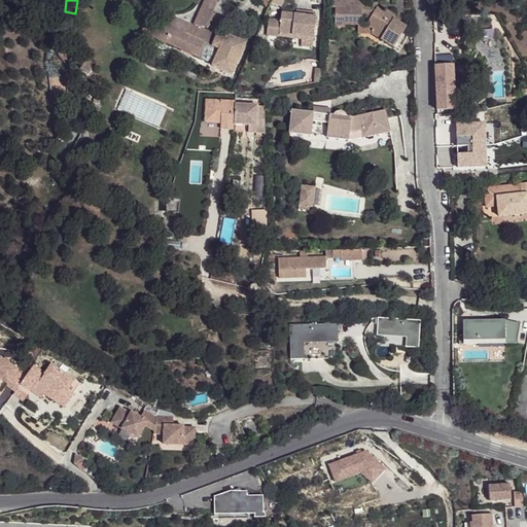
[(344,0),(329,0),(329,6),(332,6),(332,27),(342,27),(342,25),(355,25),(355,23),(375,24),(375,30),(381,34),(382,31),(389,36),(384,42),(391,47),(400,34),(393,29),(397,23),(390,19),(392,15),(383,9),(381,12),(375,8),(359,8),(360,4),(345,4),(344,0)]
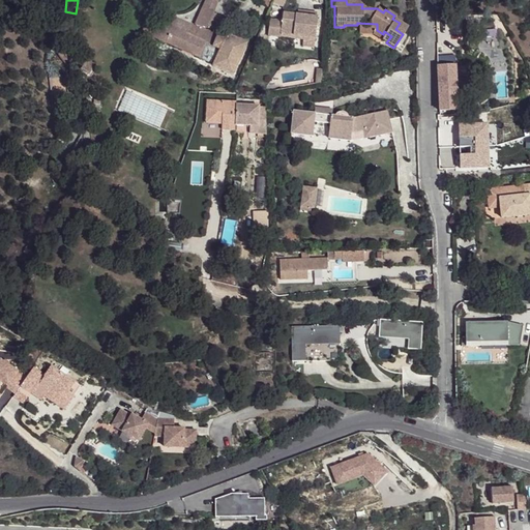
[(213,7),(203,2),(194,24),(196,25),(195,26),(193,32),(192,35),(178,29),(159,21),(156,19),(149,35),(197,57),(203,42),(218,50),(210,66),(230,76),(245,42),(226,33),(224,36),(201,27),(202,24),(206,26),(207,25),(217,29),(224,15),(212,9),(213,7)]
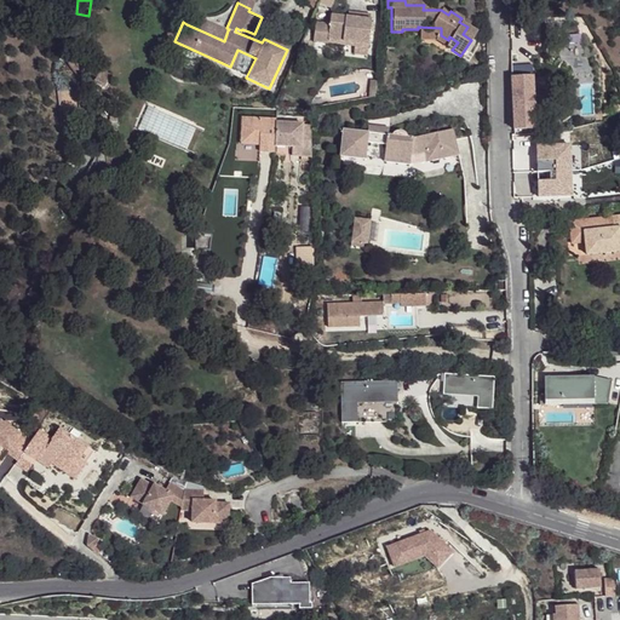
[(350,46),(365,47),(368,18),(328,13),(325,39),(351,42),(350,46)]
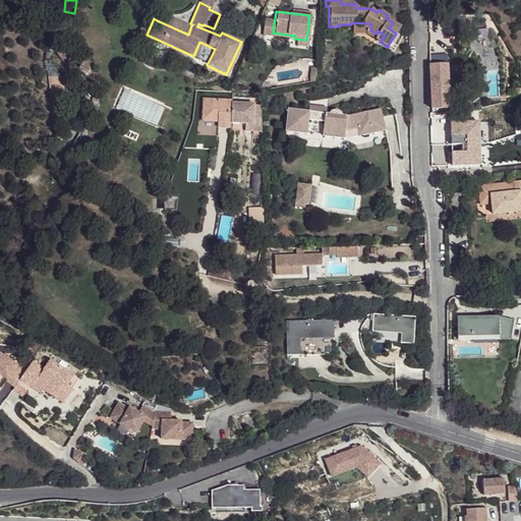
[(160,12),(157,20),(175,29),(176,25),(189,32),(191,25),(160,12)]
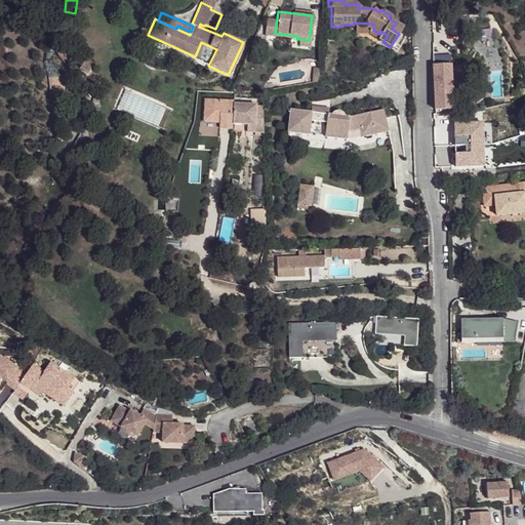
[(140,32),(148,35),(155,18),(148,16),(140,32)]
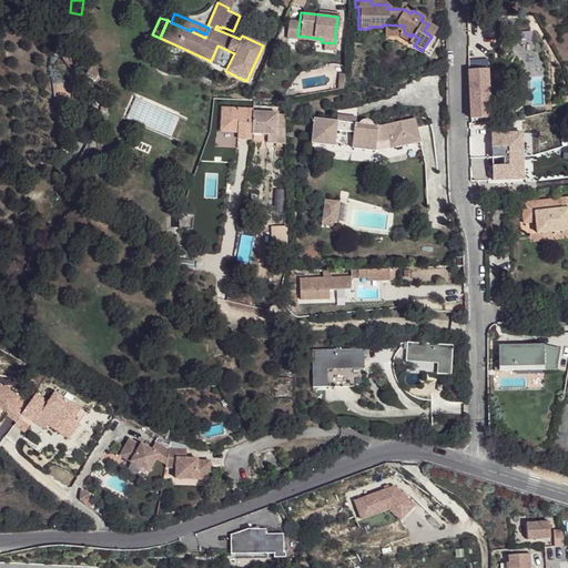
[(406,42),(411,37),(404,32),(404,26),(383,24),(383,27),(383,36),(398,37),(406,42)]
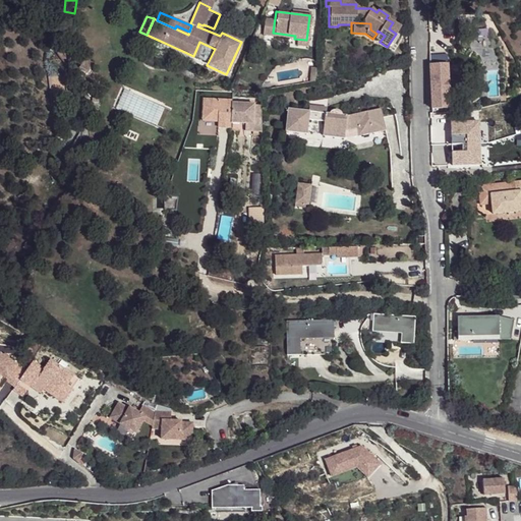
[(429,54),(430,67),(441,67),(441,55),(429,54)]
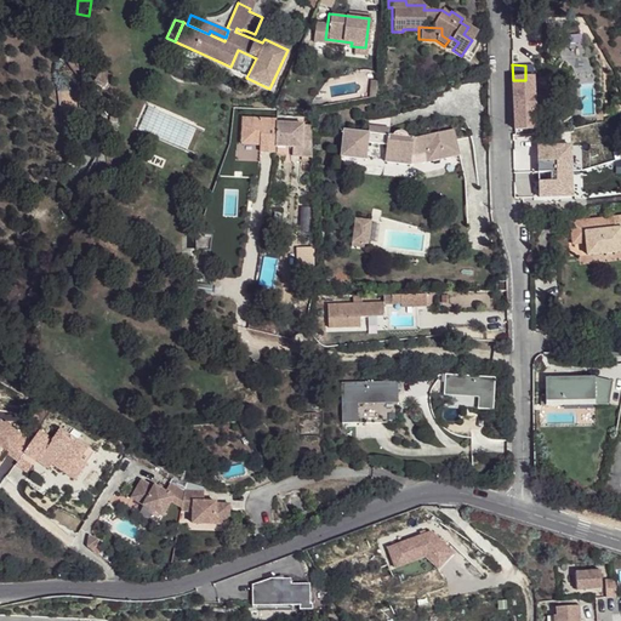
[(513,80),(516,131),(536,131),(534,80),(525,80),(513,80)]
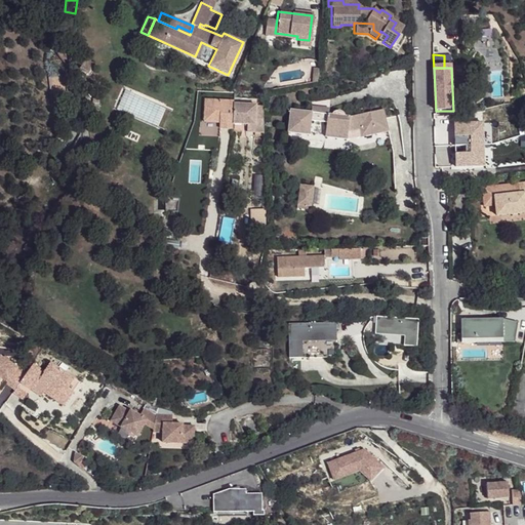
[(232,103),(225,103),(200,102),(199,123),(217,123),(216,128),(231,128),(231,124),(232,105),(232,103)]
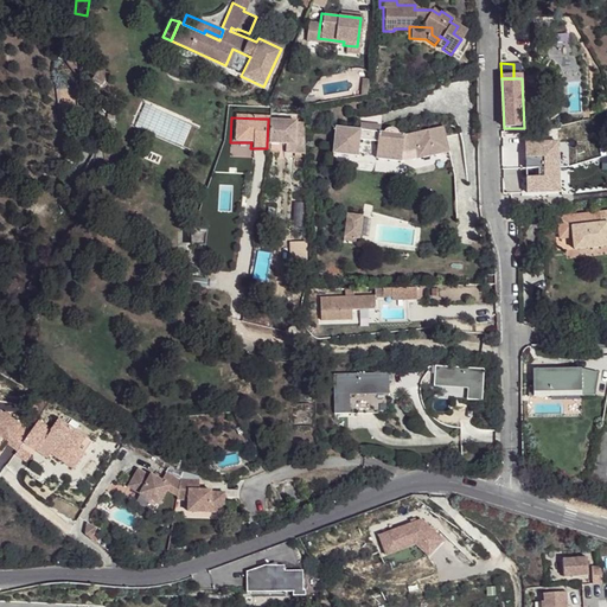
[(293,153),(304,153),(304,121),(296,121),(295,120),(268,121),(267,144),(285,144),(293,144),(293,153)]
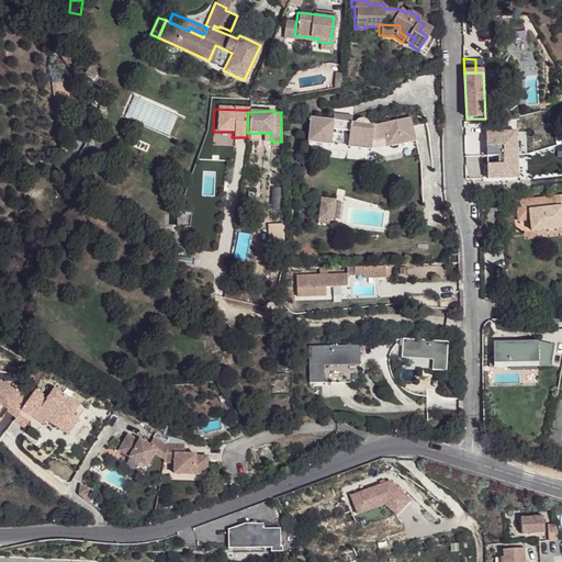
[(330,119),(307,115),(304,143),(327,146),(329,131),(347,133),(345,146),(368,149),(369,139),(373,141),(382,138),(384,146),(412,141),(406,117),(372,125),(367,124),(366,122),(363,119),(360,117),(356,120),(353,122),(348,122),(349,114),(332,112),(330,119)]
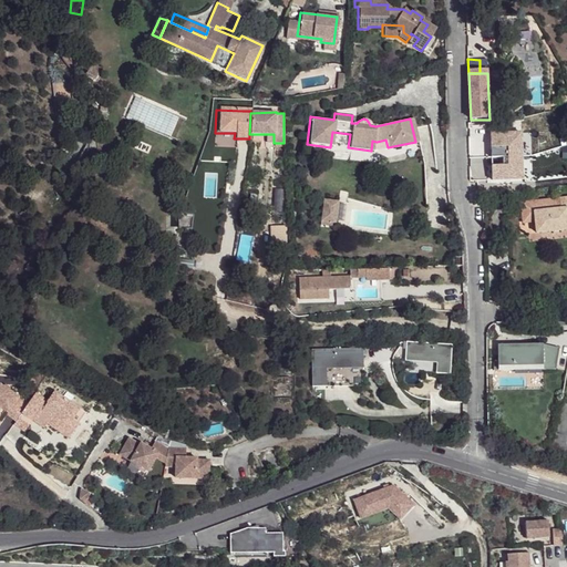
[(471,175),(471,189),(487,188),(486,175),(471,175)]
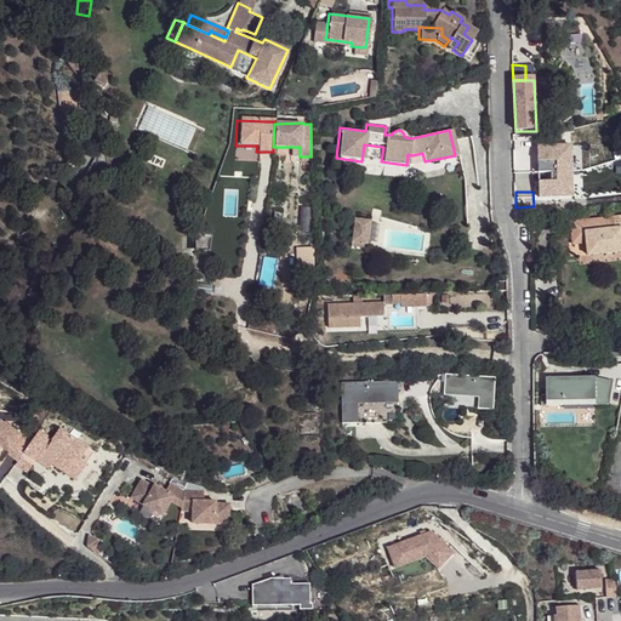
[(540,205),(541,214),(560,211),(560,203),(540,205)]
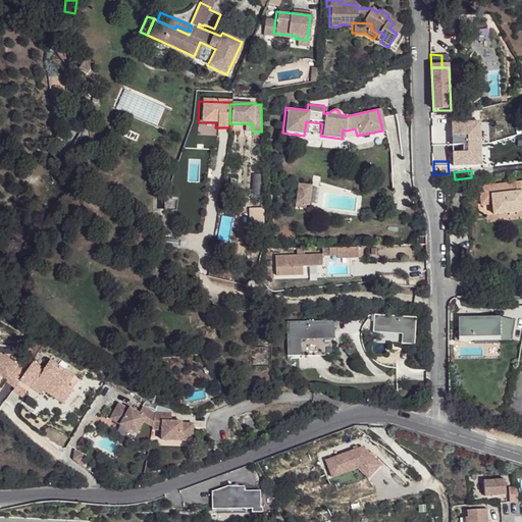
[(433,174),(433,181),(444,180),(449,179),(449,173),(433,174)]
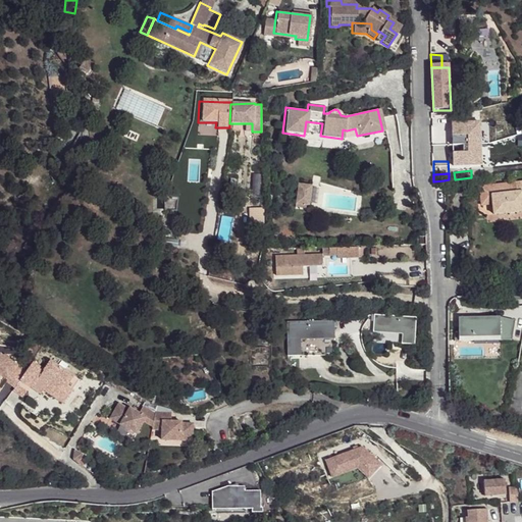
[(304,199),(308,199),(310,178),(297,176),(294,201),(304,202),(304,199)]
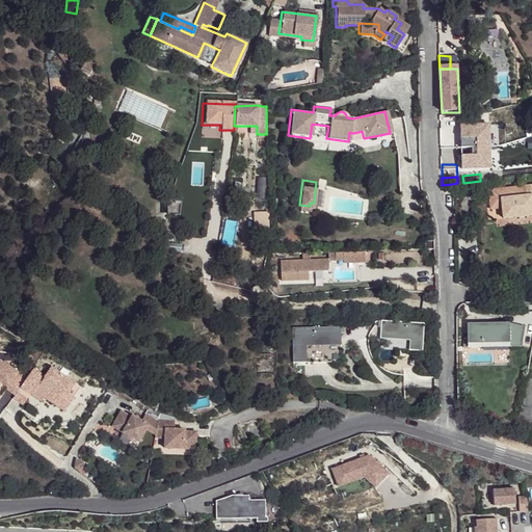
[(531,186),(525,187),(526,197),(481,201),(482,212),(502,211),(503,219),(531,216),(531,186)]
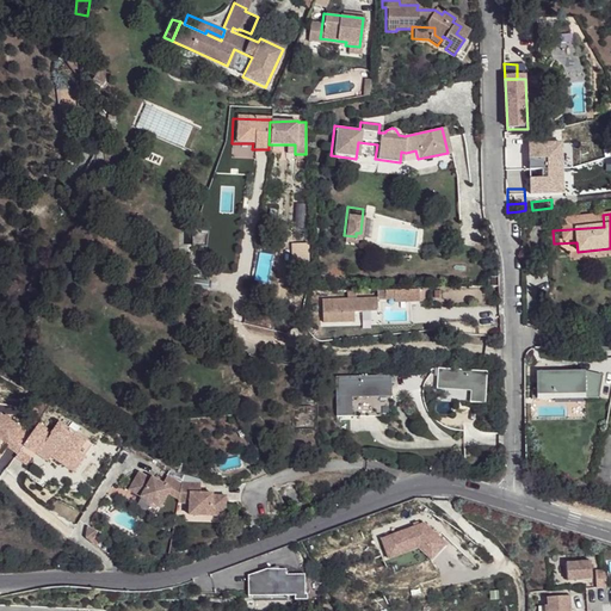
[(415,300),(414,288),(381,289),(382,297),(390,297),(390,301),(415,300)]
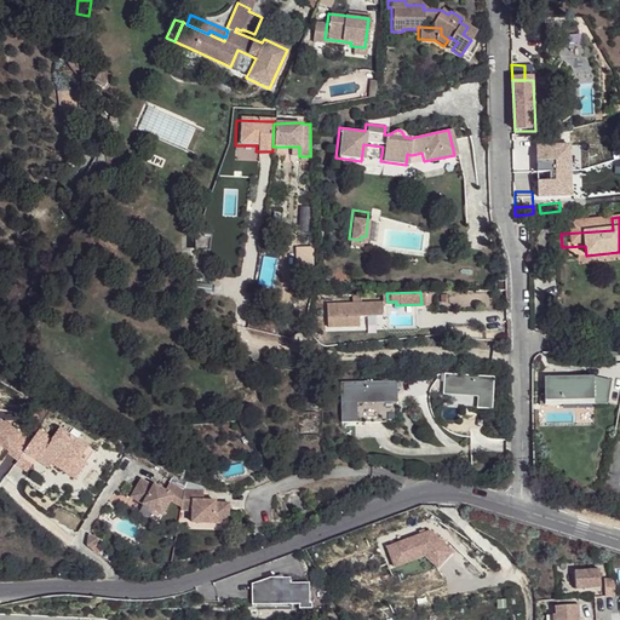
[(379,302),(323,303),(323,328),(356,327),(356,316),(379,316),(379,302)]
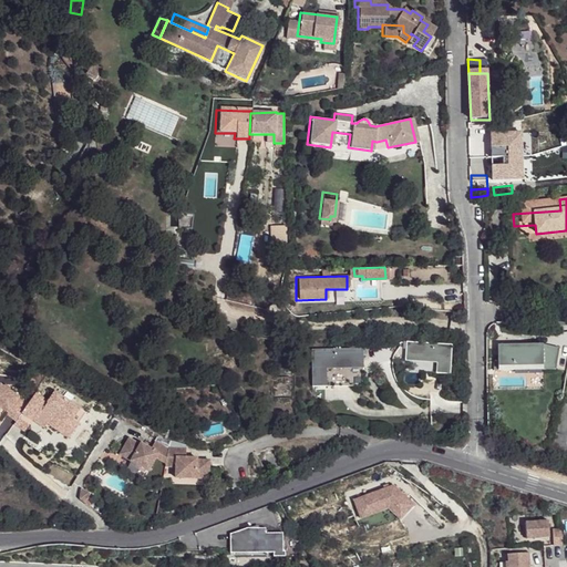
[(452,344),(405,342),(405,361),(436,362),(435,374),(451,374),(452,344)]
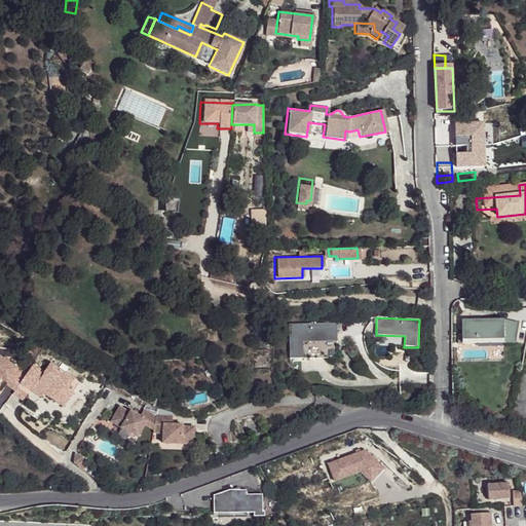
[(337,324),(290,325),(291,359),(338,359),(337,324)]
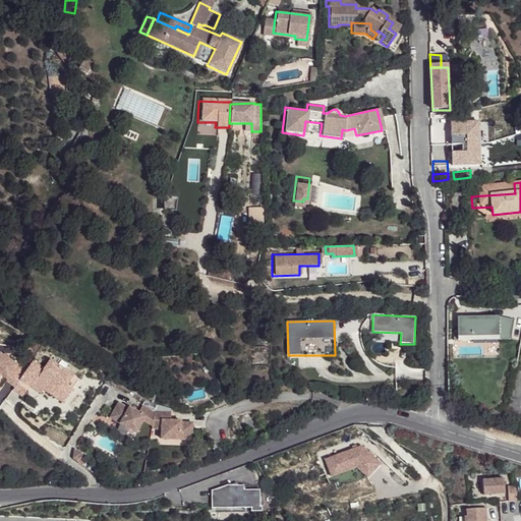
[(14,389),(26,371),(0,352),(0,390),(0,391),(5,383),(14,389)]
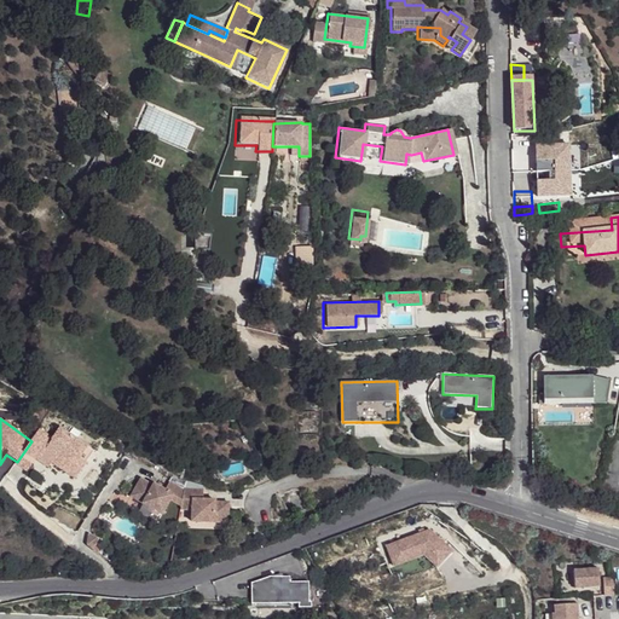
[(53,440),(39,431),(32,441),(17,462),(15,466),(27,474),(36,461),(40,455),(52,463),(52,464),(58,457),(69,464),(75,456),(86,464),(94,453),(61,429),(53,440)]
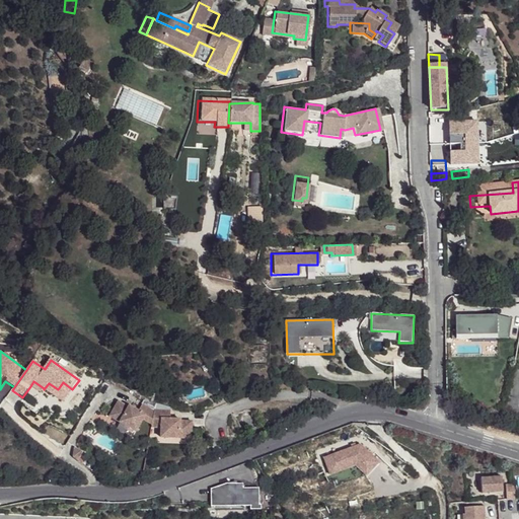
[(40,393),(44,388),(33,381),(30,386),(40,393)]
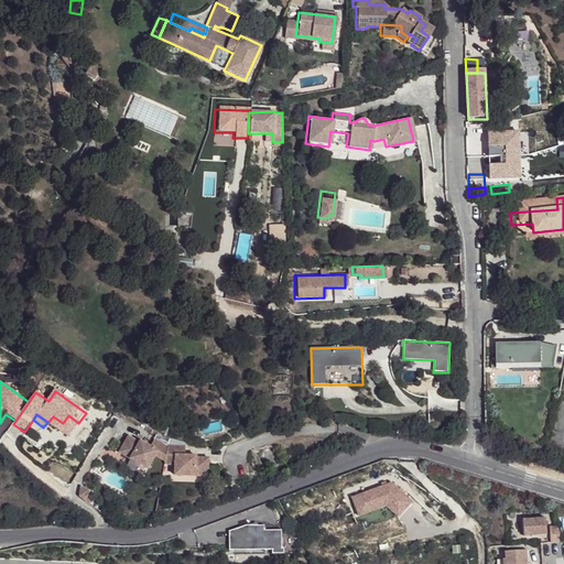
[(68,437),(78,423),(68,415),(63,423),(53,416),(47,423),(68,437)]
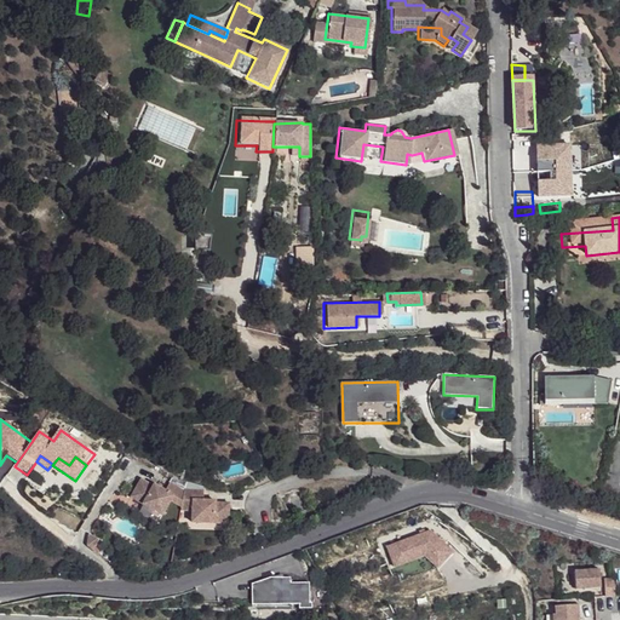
[(533,463),(534,472),(544,472),(543,463),(533,463)]
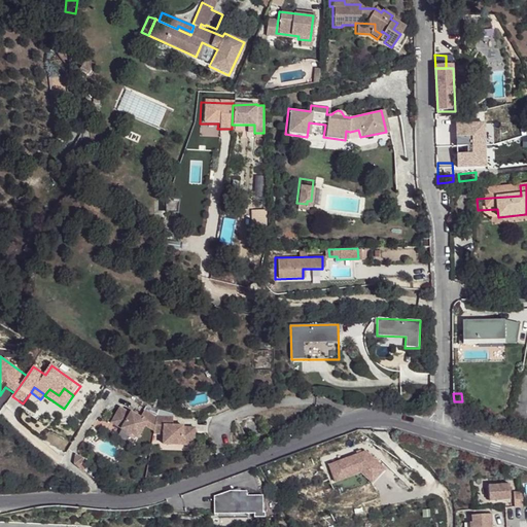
[(155,428),(157,415),(143,410),(140,417),(129,413),(128,414),(116,409),(109,425),(138,437),(144,424),(155,428)]
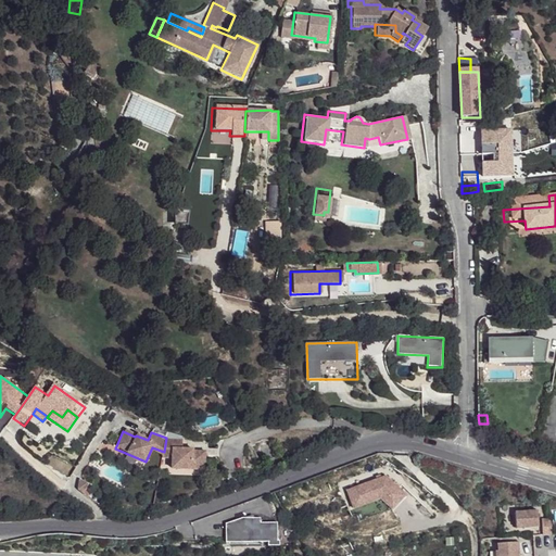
[(181,436),(166,437),(166,438),(164,452),(162,459),(174,458),(175,468),(207,466),(205,446),(192,446),(191,444),(182,445),(181,436)]
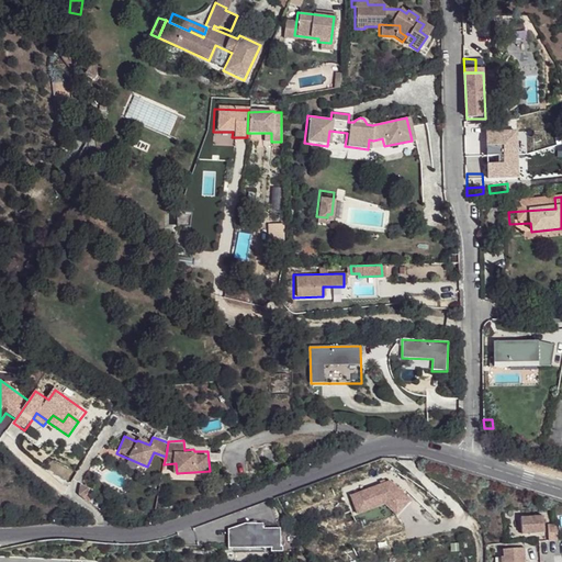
[(542,514),(520,516),(521,534),(543,532),(542,514)]
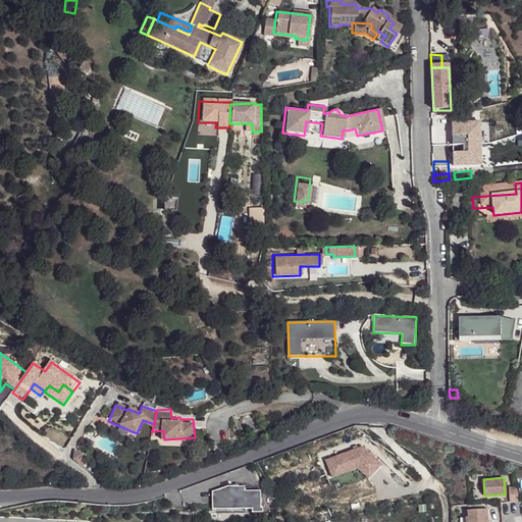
[(229,487),(214,493),(213,510),(254,511),(254,514),(265,514),(265,509),(262,509),(262,491),(246,491),(246,487),(229,487)]
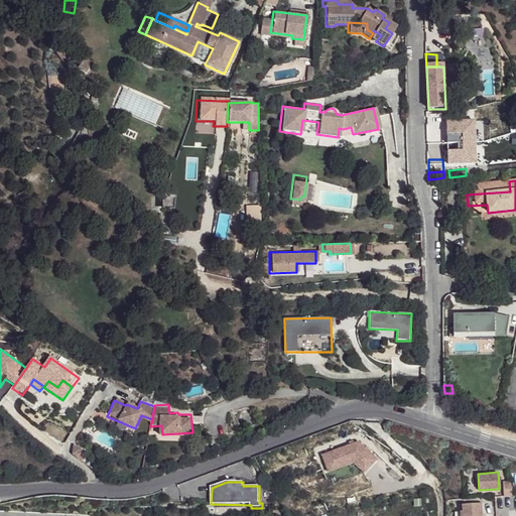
[(501,483),(503,498),(512,497),(511,483),(501,483)]
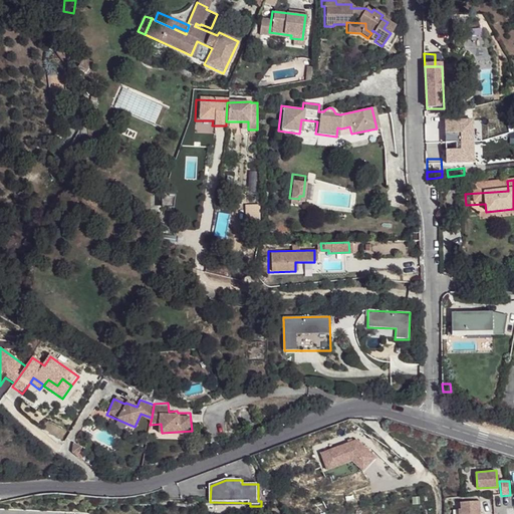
[(483,513),(482,502),(462,504),(463,511),(460,511),(460,513),(483,513)]
